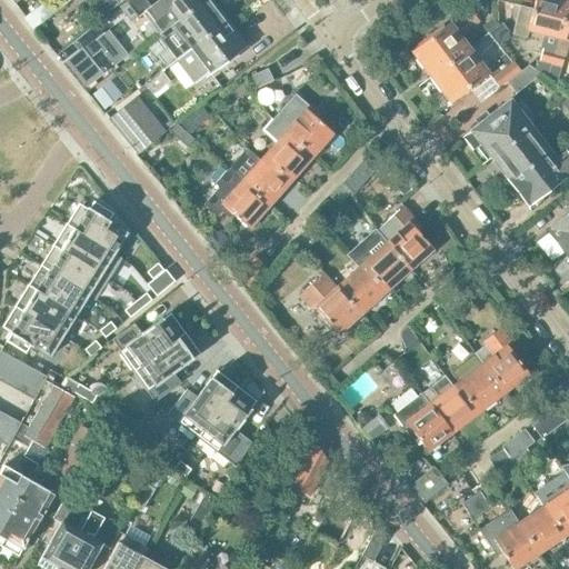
[(67,0),(46,0),(25,17),(35,28),(68,1),(67,0)]
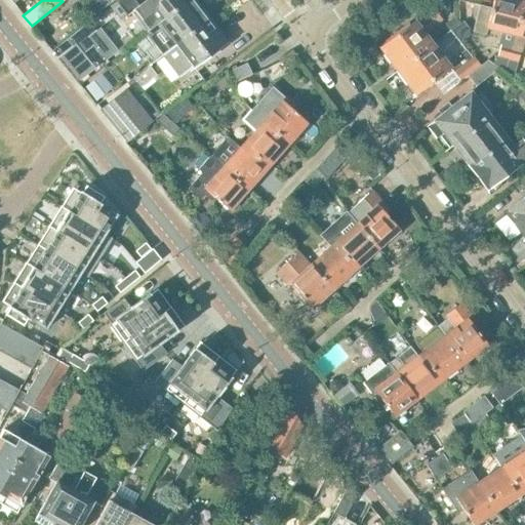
[(89,21),(109,6),(116,0),(96,0),(82,11),(89,21)]
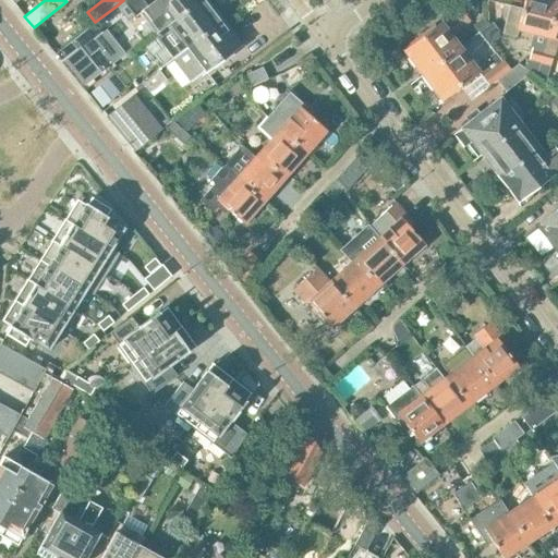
[(128,22),(138,14),(156,37),(166,31),(201,3),(199,2),(201,1),(199,0),(156,0),(154,2),(153,0),(123,0),(116,7),(128,22)]
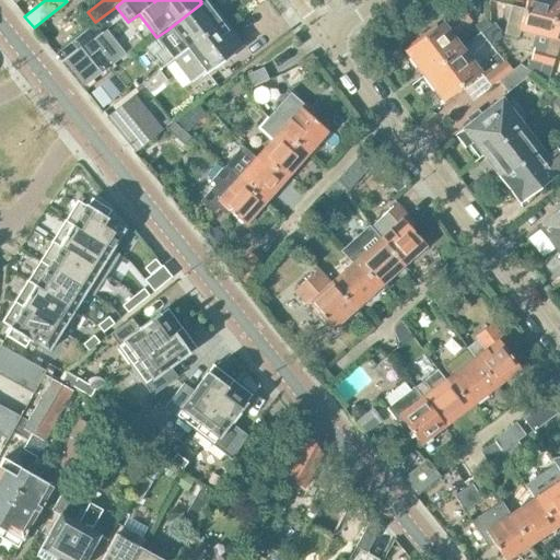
[(541,65),(558,3),(546,0),(526,0),(524,10),(512,7),(504,35),(516,38),(518,28),(535,34),(532,46),(535,47),(531,62),(541,65)]
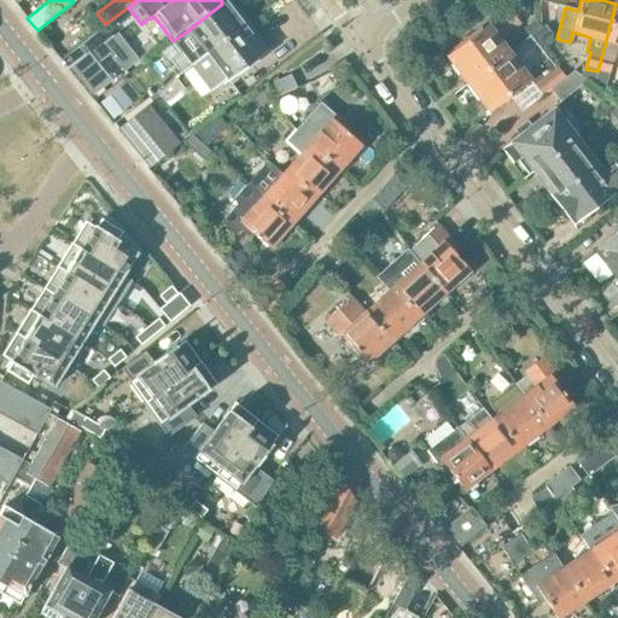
[(203,59),(244,29),(242,25),(240,27),(222,4),(184,34),(203,59)]
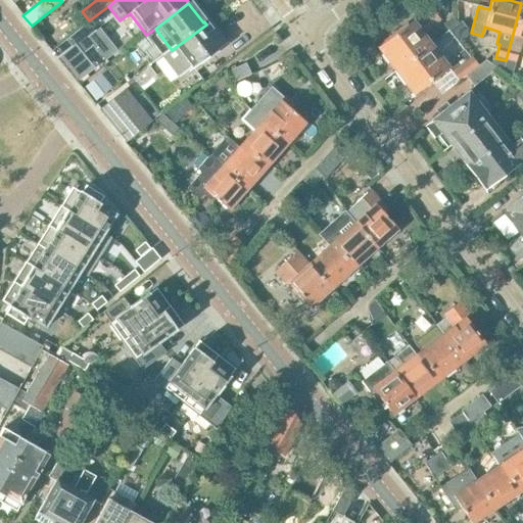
[(522,3),(521,3),(506,60),(503,72),(512,78),(516,61),(522,38),(522,37),(522,3)]
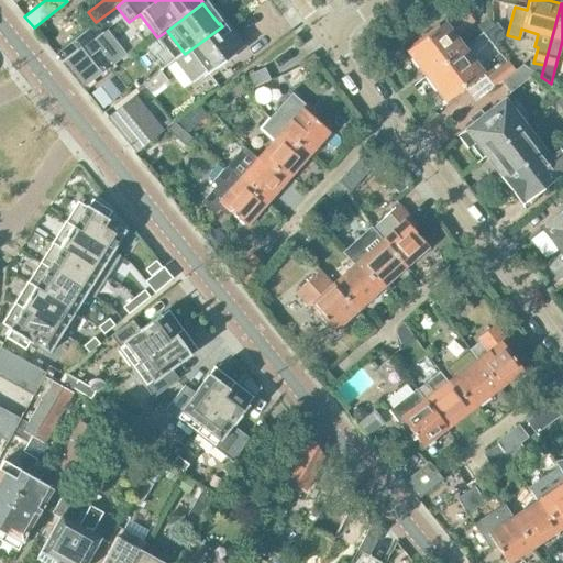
[(416,58),(429,75),(463,48),(462,47),(453,37),(473,22),(465,13),(446,28),(444,24),(435,31),(434,35),(421,45),(417,45),(408,51),(416,59),(416,58)]
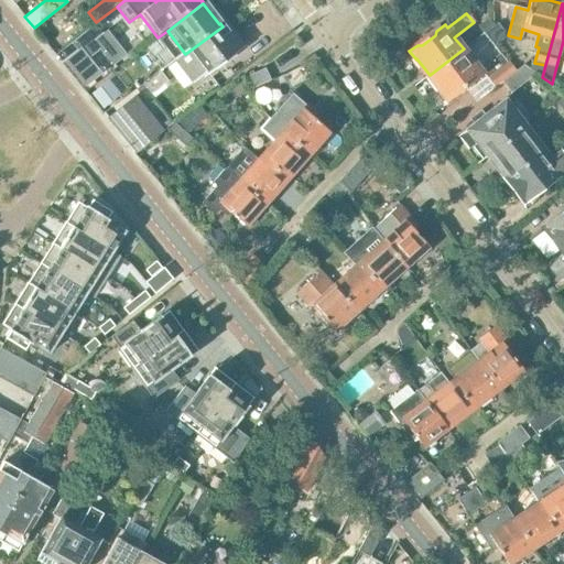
[(498,22),(485,32),(495,45),(503,39),(505,31),(498,22)]
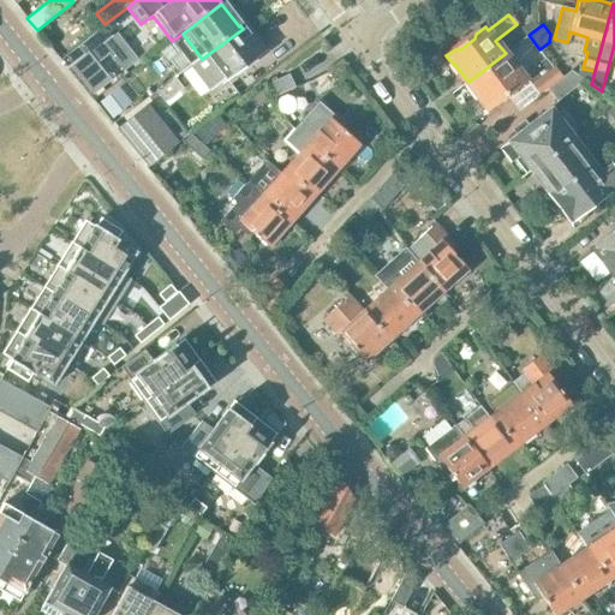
[(254,42),(243,29),(202,59),(187,70),(208,95),(228,81),(246,66),(254,65),(258,61),(260,55),(263,53),(260,49),(254,42)]
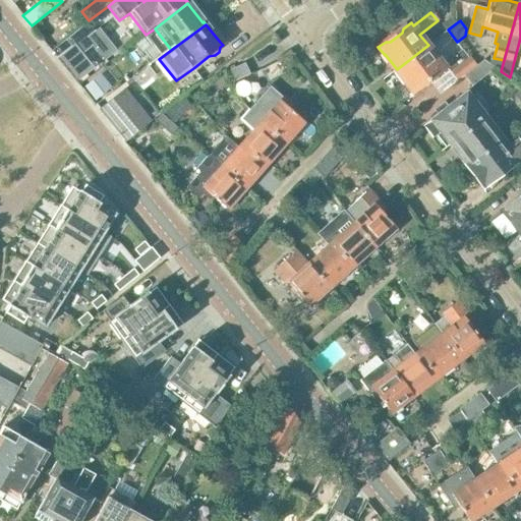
[(96,31),(87,38),(104,60),(117,50),(99,27),(96,31)]
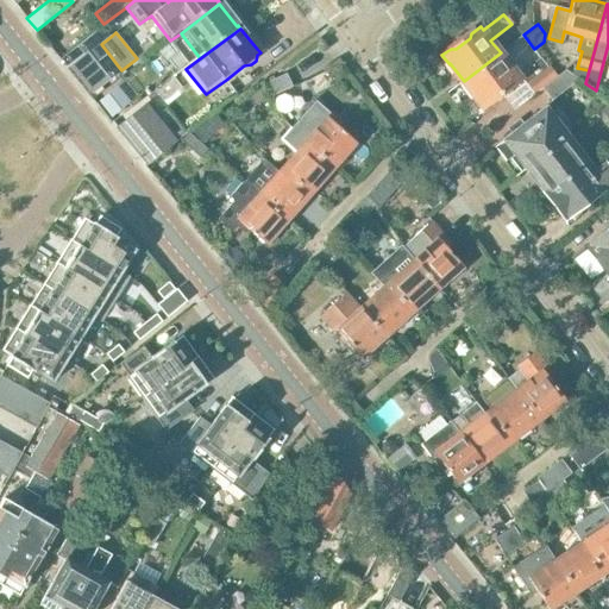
[(514,110),(542,88),(557,75),(548,64),(546,67),(522,35),(500,51),(501,52),(464,81),(466,83),(464,85),(477,101),(476,101),(483,111),(491,104),(495,108),(507,100),(514,110)]
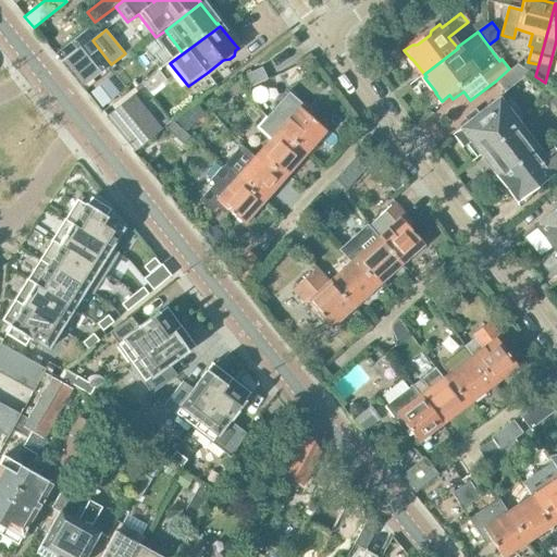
[(85,86),(86,85),(101,73),(81,46),(64,60),(85,86)]
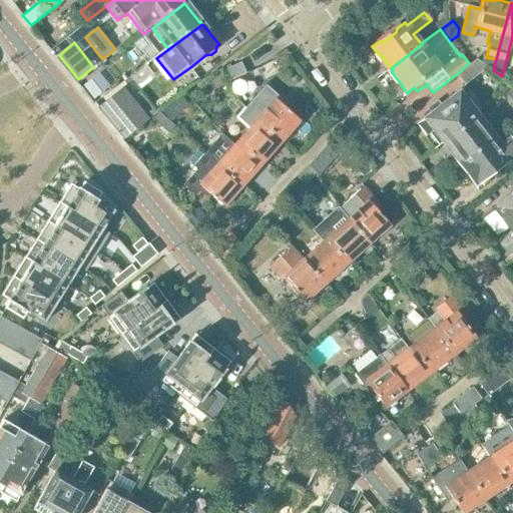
[(476,58),(469,63),(457,74),(465,83),(487,66),(476,58)]
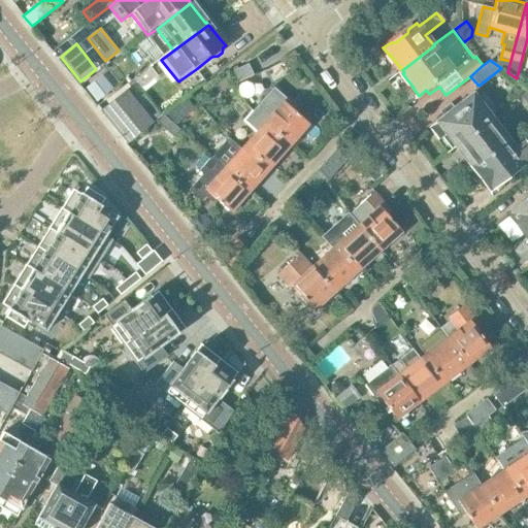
[(229,73),(233,84),(254,74),(249,63),(229,73)]
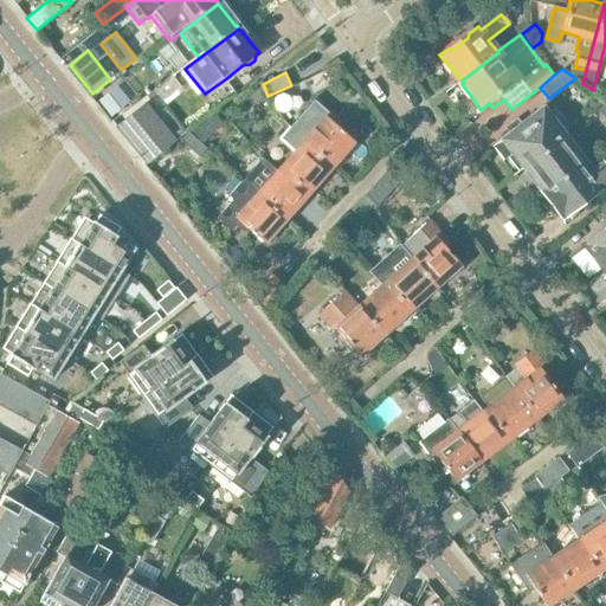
[(171,76),(154,89),(162,100),(180,85),(176,82),(171,76)]
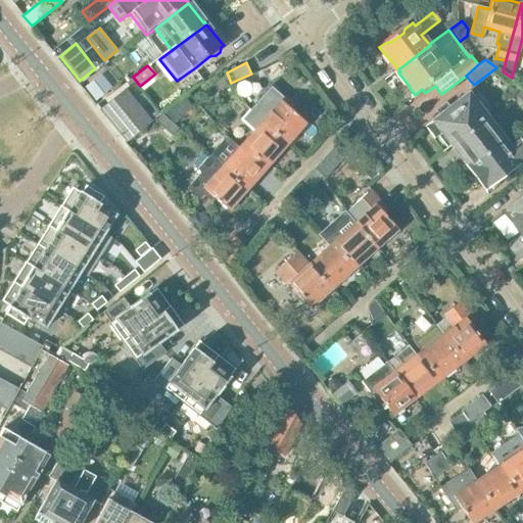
[(97,99),(113,85),(100,70),(85,85),(97,99)]
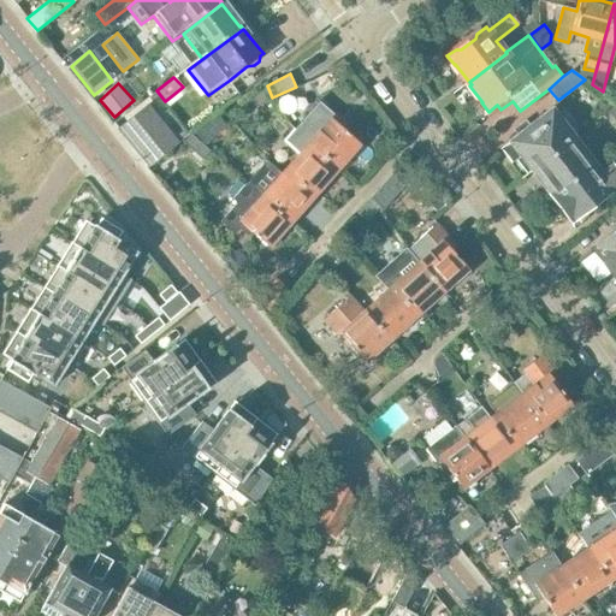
[(604,95),(598,101),(598,110),(604,114),(608,111),(614,105),(604,95)]
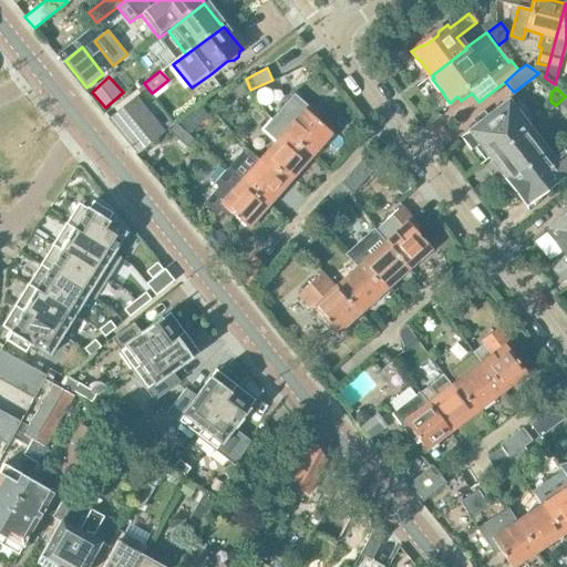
[(269,121),(310,156),(330,133),(313,119),(318,114),(294,93),(269,121)]
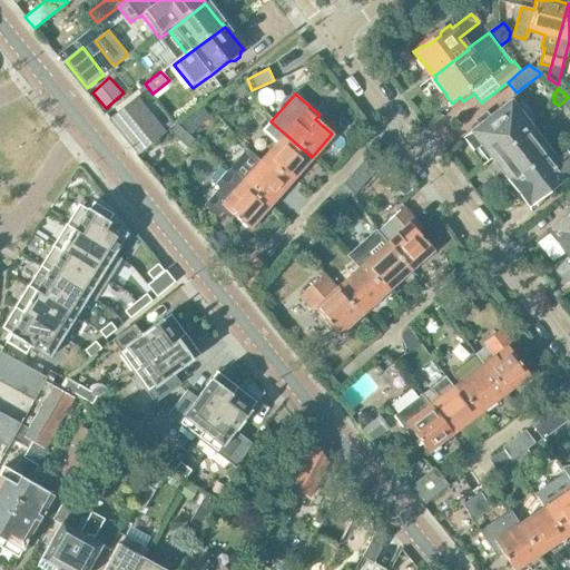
[(137,96),(109,118),(137,154),(166,131),(137,96)]
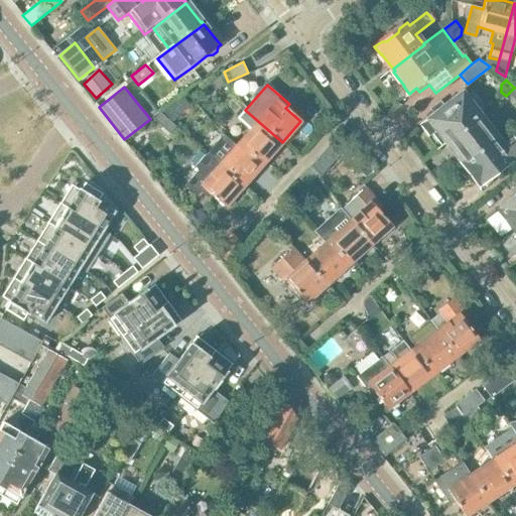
[(446,141),(478,117),(462,96),(445,108),(439,101),(429,108),(433,114),(427,119),(435,130),(437,129),(446,141)]
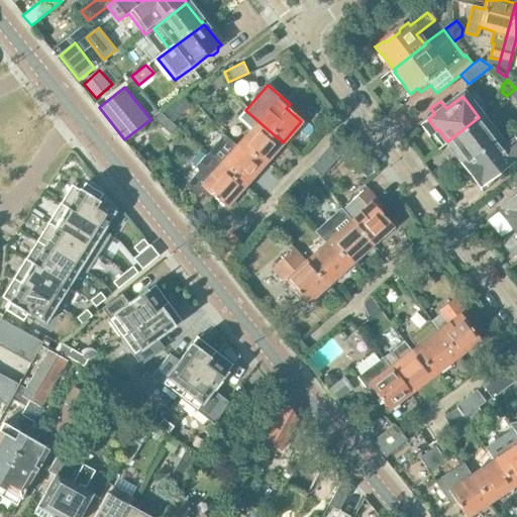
[(283,142),(245,110),(239,117),(252,129),(239,143),(264,165),(283,142)]
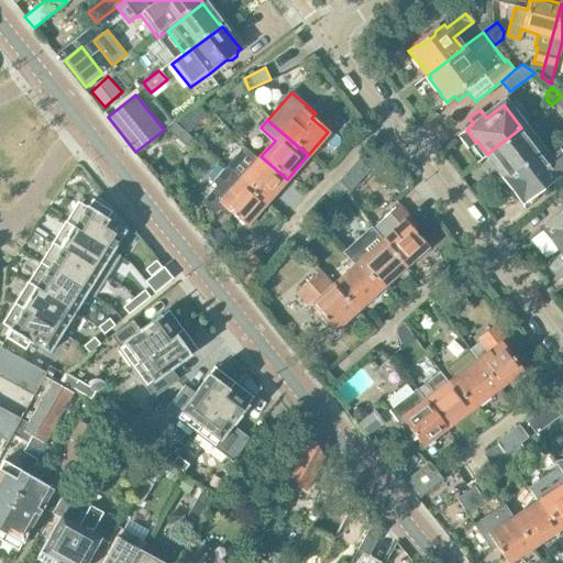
[(508,176),(539,151),(521,128),(487,154),(489,156),(490,154),(508,176)]
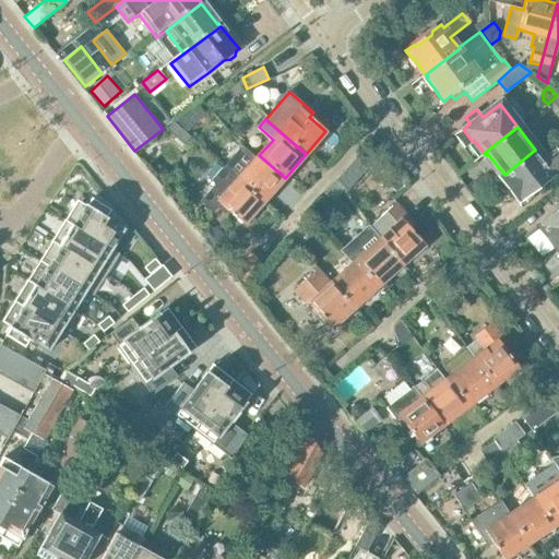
[(545,162),(535,150),(504,175),(502,176),(504,179),(507,183),(513,192),(516,194),(519,199),(558,168),(558,156),(556,153),(545,162)]
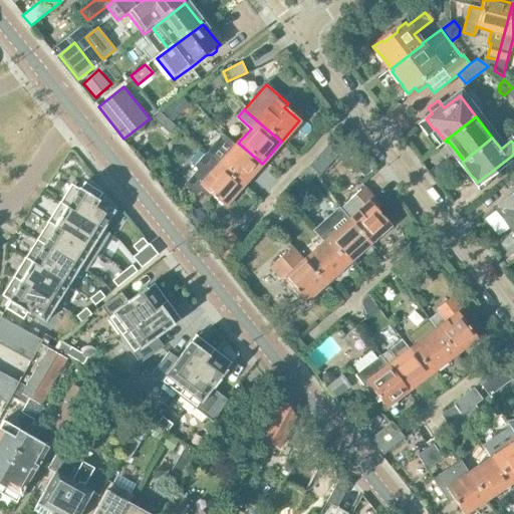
[(262,164),(238,143),(220,164),(243,185),(262,164)]
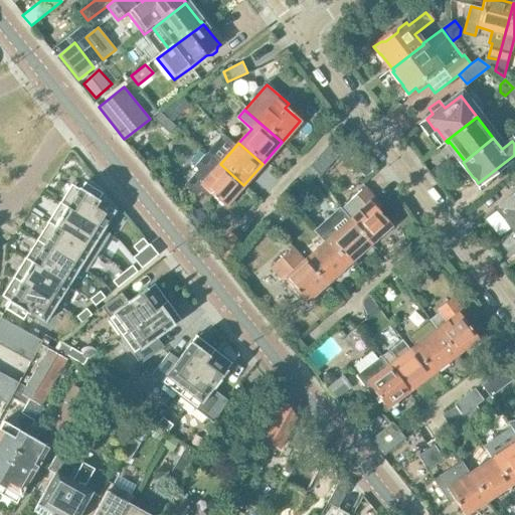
[(328,145),(310,165),(310,166),(318,175),(318,176),(320,175),(321,175),(338,156),(328,145)]
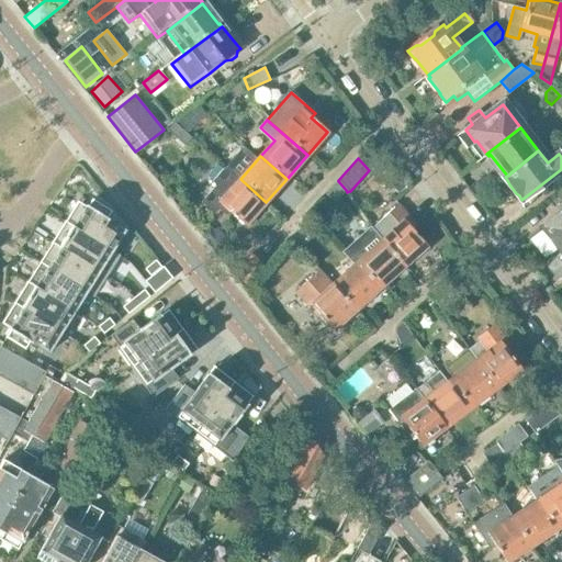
[(246,225),(266,202),(240,179),(239,180),(224,166),(211,181),(215,184),(204,197),(226,216),(229,211),(246,225)]
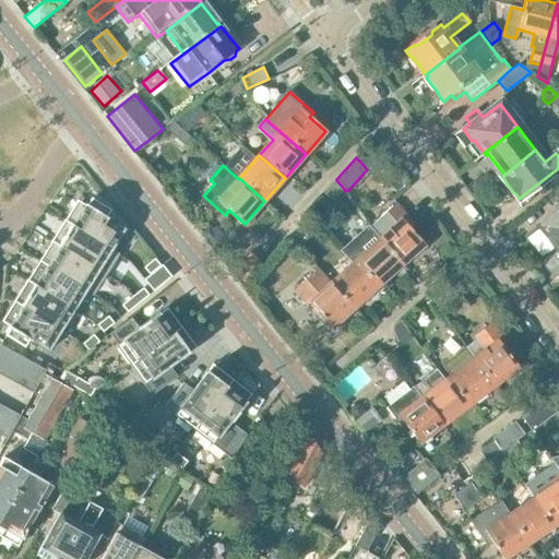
[(394,169),(384,177),(395,191),(405,182),(394,169)]
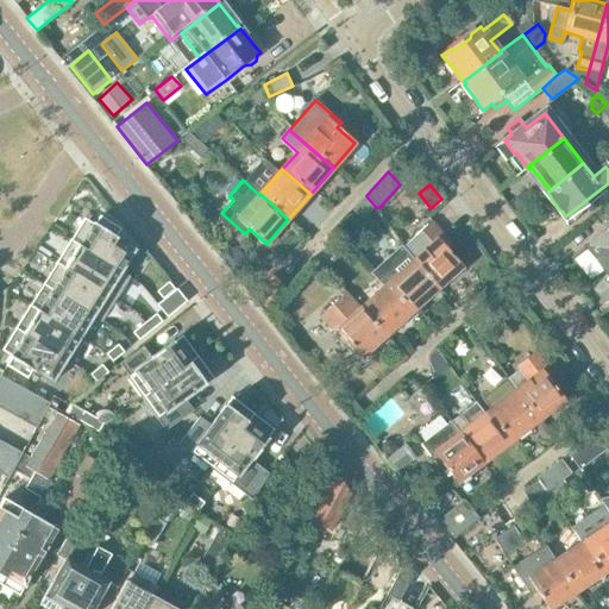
[(366,196),(353,211),(364,220),(376,207),(366,196)]
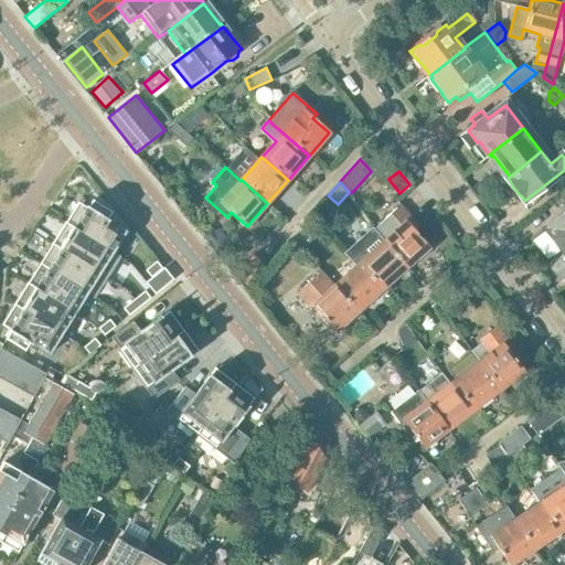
[(87,206),(86,208),(74,227),(114,252),(126,232),(108,221),(109,220),(107,219),(112,212),(93,200),(88,206),(87,206)]
